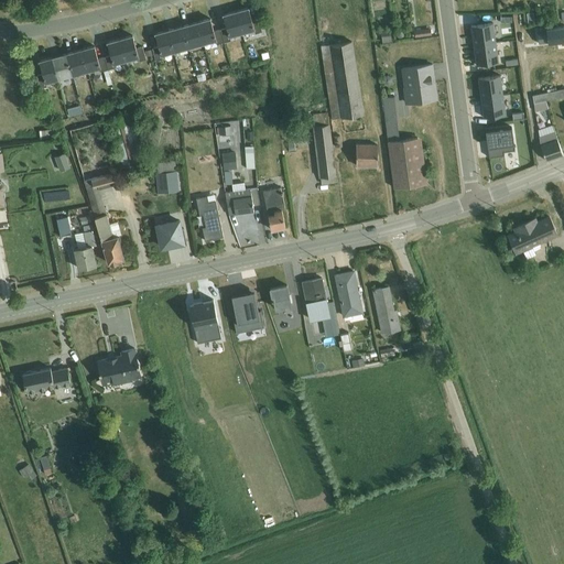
[(236,12),(241,33),(253,30),(255,34),(262,32),(258,20),(252,21),(248,9),(236,12)]
